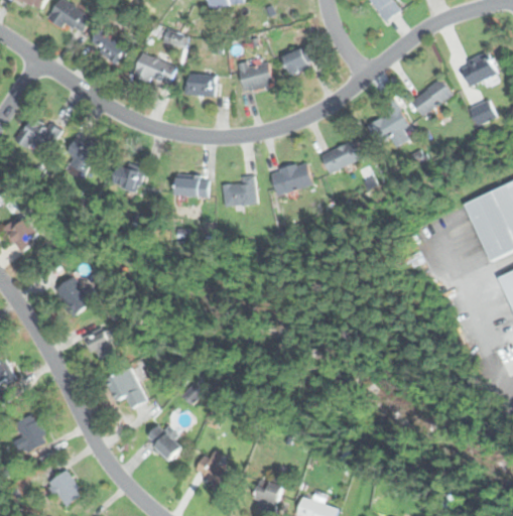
[(81,35),(92,20),(65,0),(58,0),(49,13),(81,35)]
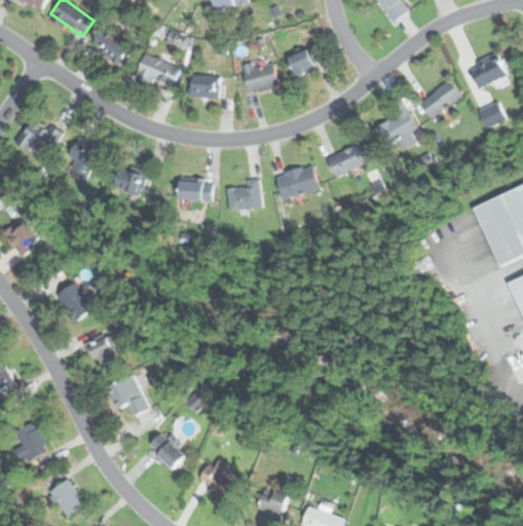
[(212,0),(214,8),(247,3),(246,0),(212,0)]
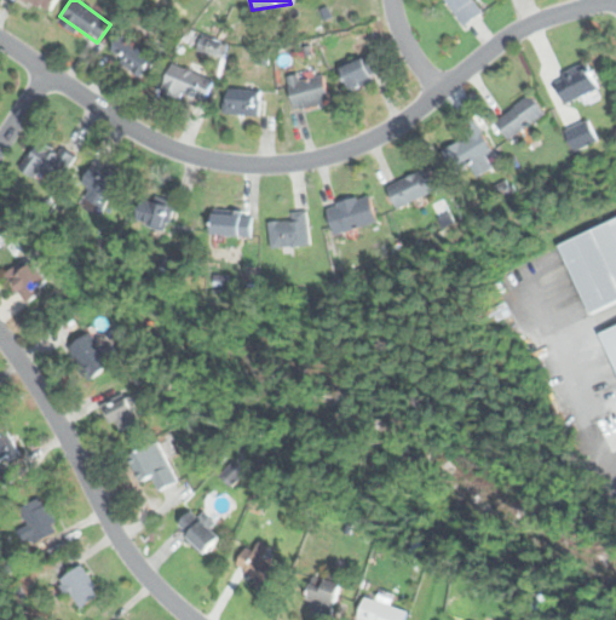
[(441,0),(462,27),(479,12),(468,0),(441,0)]
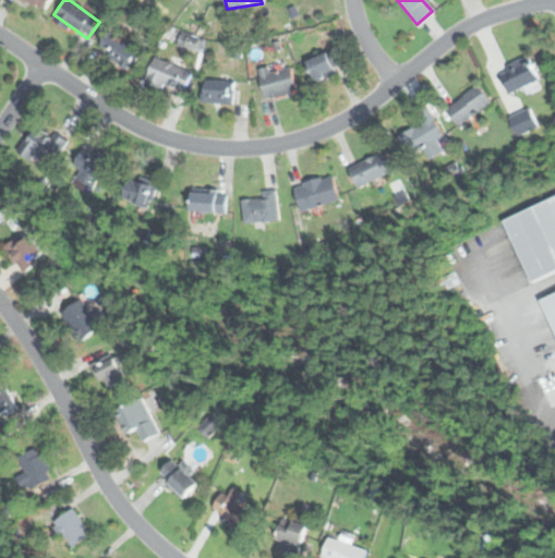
[(121,39),(115,48),(104,38),(95,48),(120,69),(135,50),(121,39)]
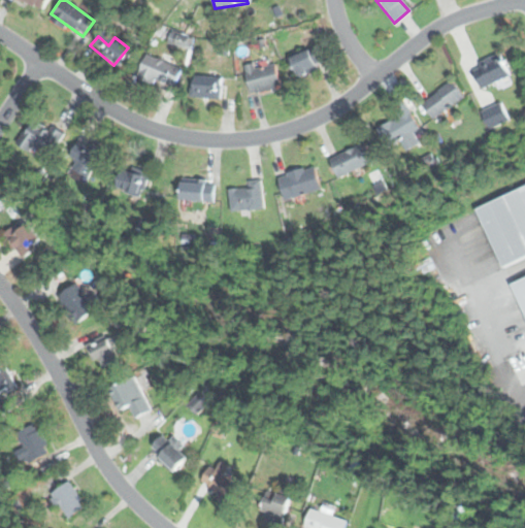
[(288,57),(294,76),(322,66),(316,47),(288,57)]
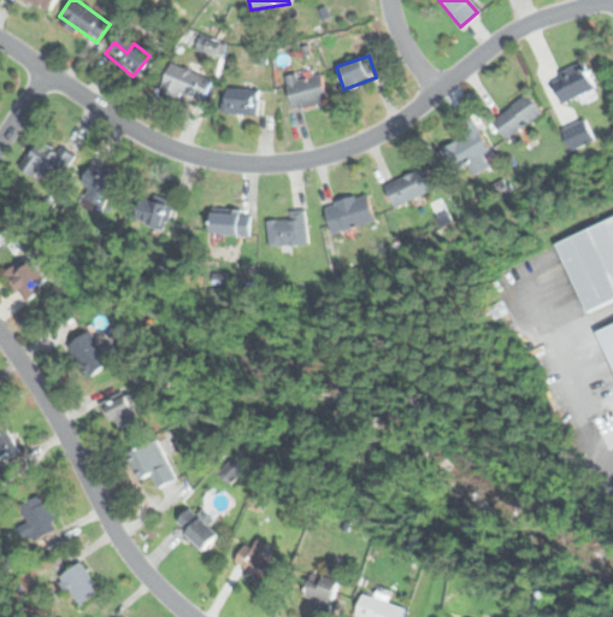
[(593,88),(579,63),(547,78),(560,104),(593,88)]
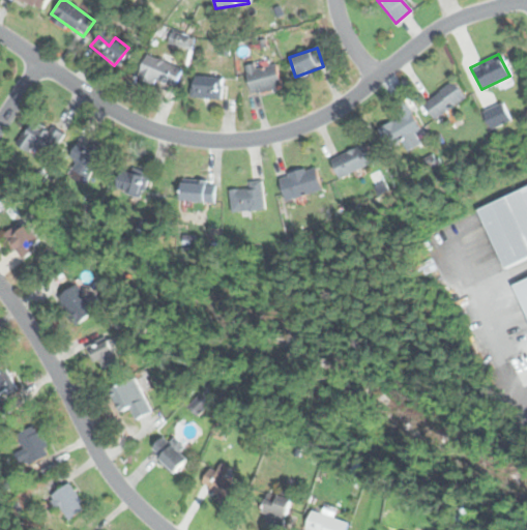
[(137,77),(173,89),(180,67),(144,55),(137,77)]
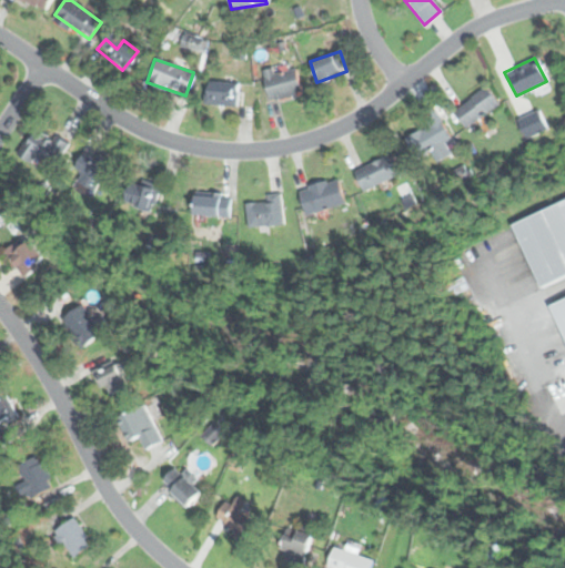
[(261,72),(266,101),(299,94),(293,67),(261,72)]
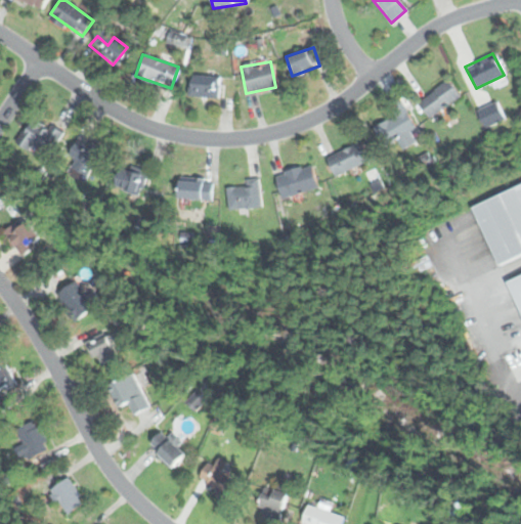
[(188,95),(215,98),(218,79),(191,75),(188,95)]
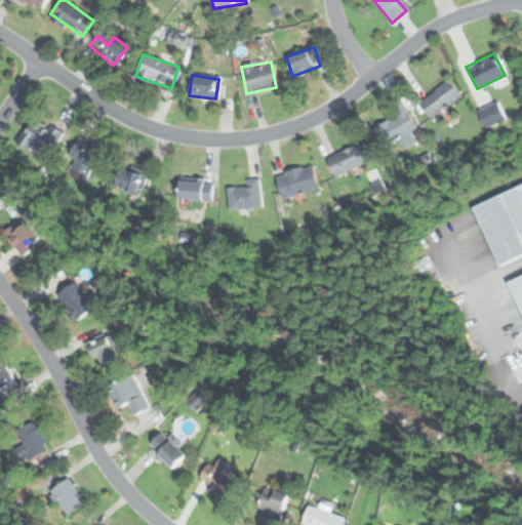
[(458,97),(448,81),(417,101),(428,117),(458,97)]
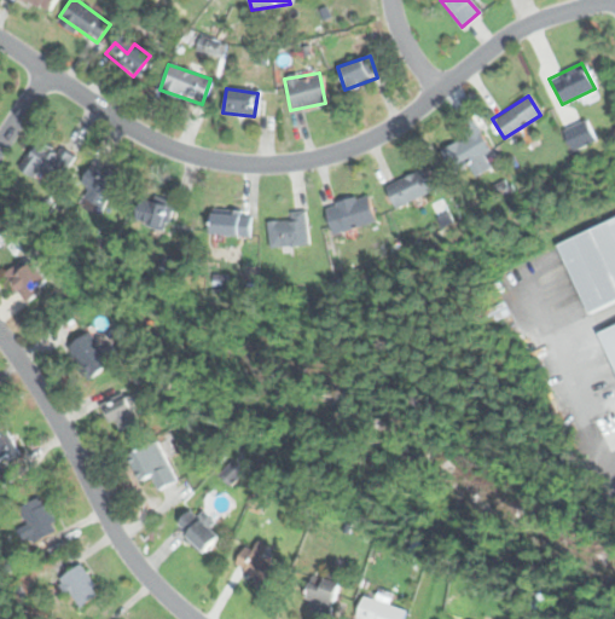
[(489,148),(469,117),(457,125),(464,136),(440,151),(454,171),(489,148)]
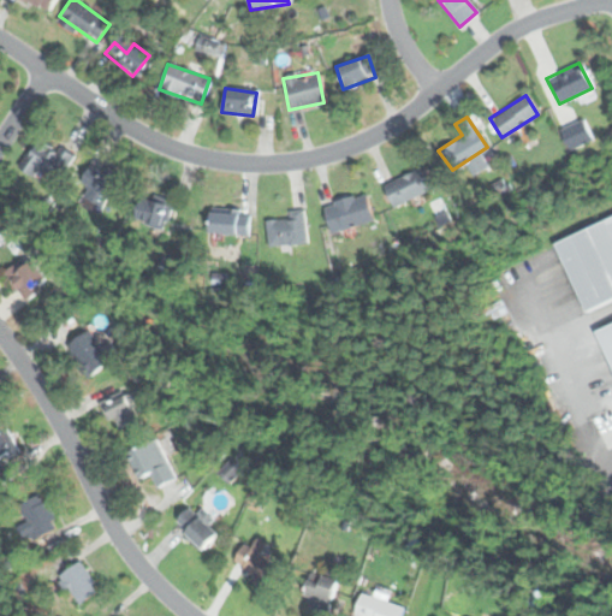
[(569,150),(590,140),(581,119),(558,130),(569,150)]
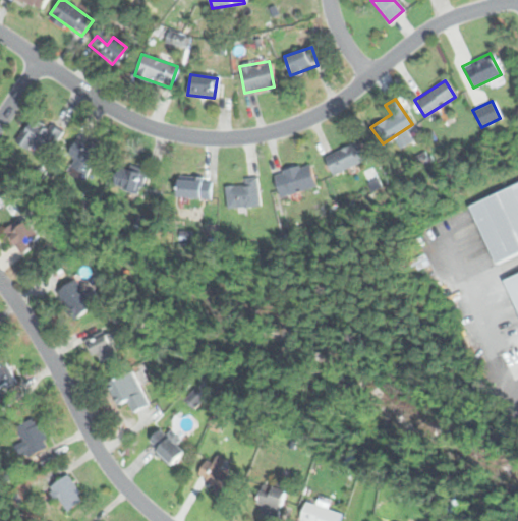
[(45,129),(30,118),(13,140),(26,149),(31,143),(45,153),(60,131),(49,123),(45,129)]
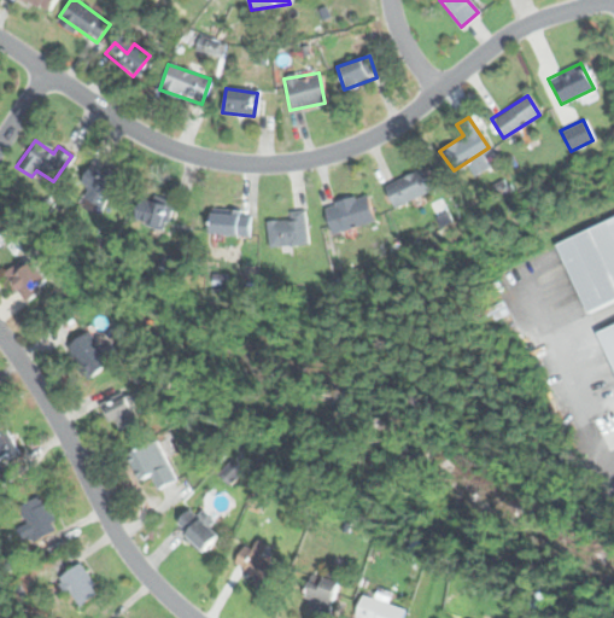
[(433,191),(425,168),(384,182),(392,205),(433,191)]
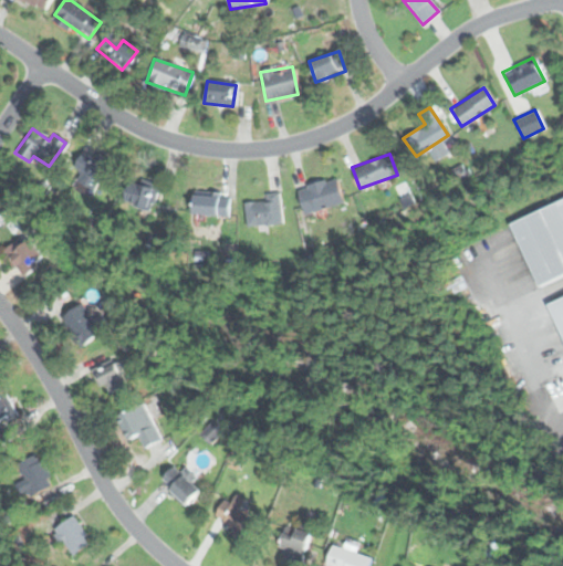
[(64,182),(90,196),(96,185),(104,189),(113,173),(77,155),(64,182)]
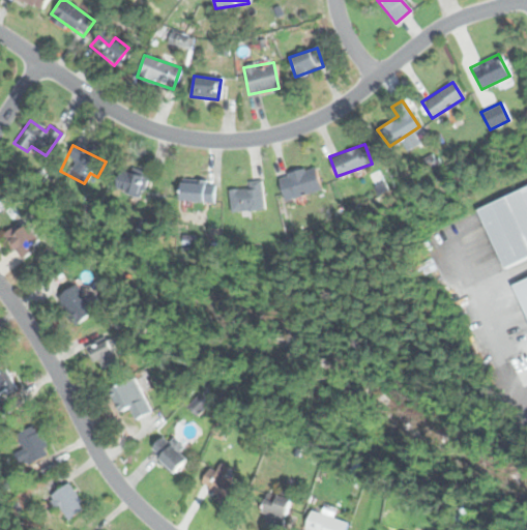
[(283,198),(319,190),(314,167),(277,174),(283,198)]
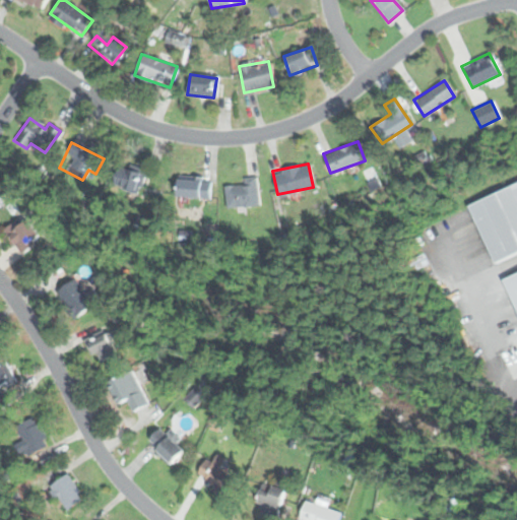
[(112,184),(135,192),(141,173),(118,165),(112,184)]
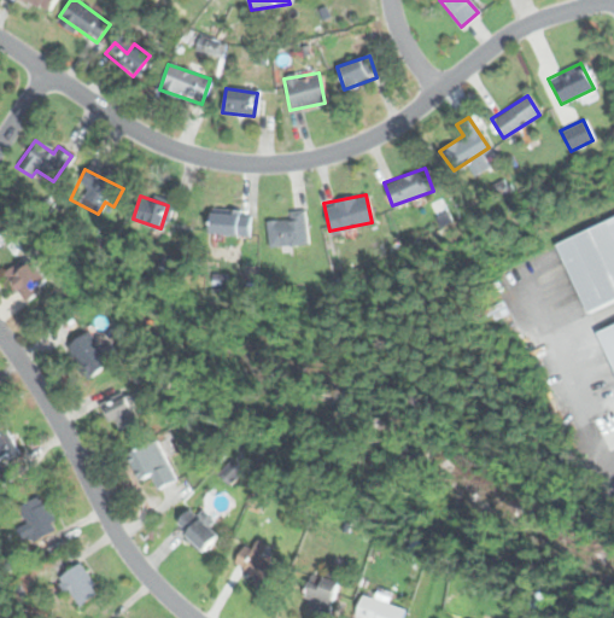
[(265,219),(265,245),(304,244),(304,209),(287,209),(287,219),(265,219)]
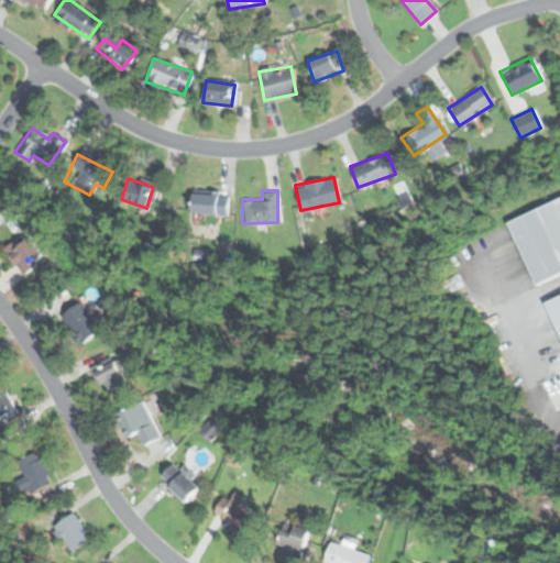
[(190,211),(224,212),(226,194),(191,192),(190,211)]
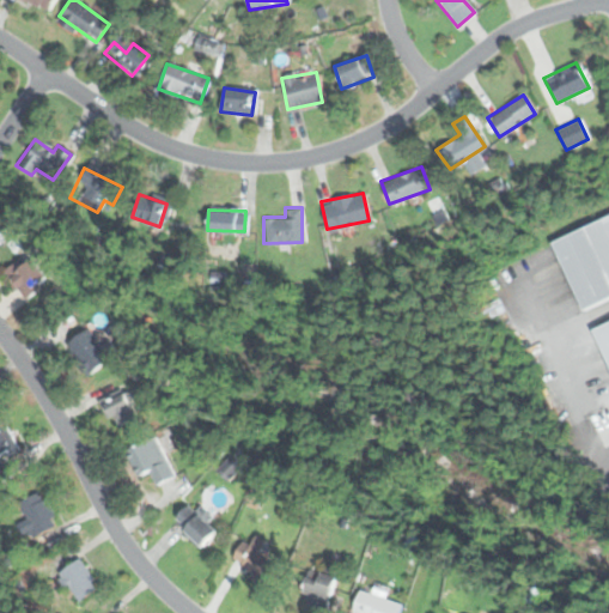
[(608,214),(550,238),(578,308),(608,295),(608,214)]
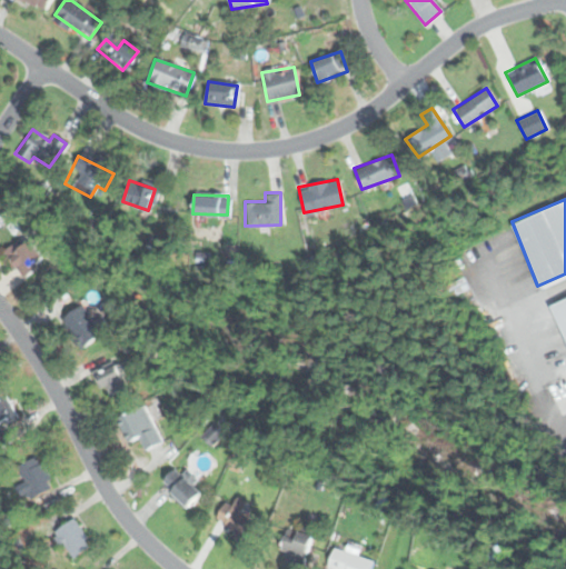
[(41,259),(22,233),(1,249),(20,275),(41,259)]
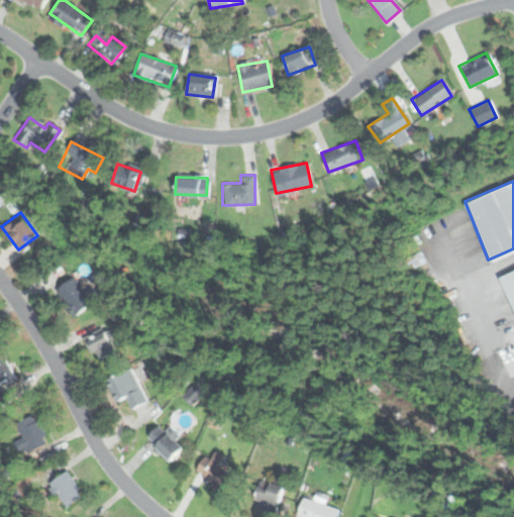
[(513,268),(498,276),(513,311),(513,268)]
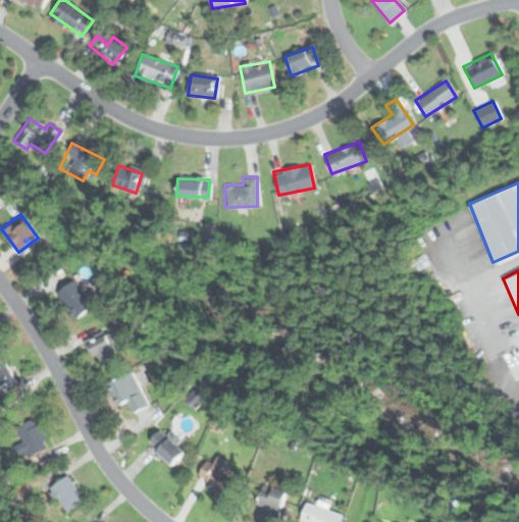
[(72,319),(93,304),(73,278),(53,293),(72,319)]
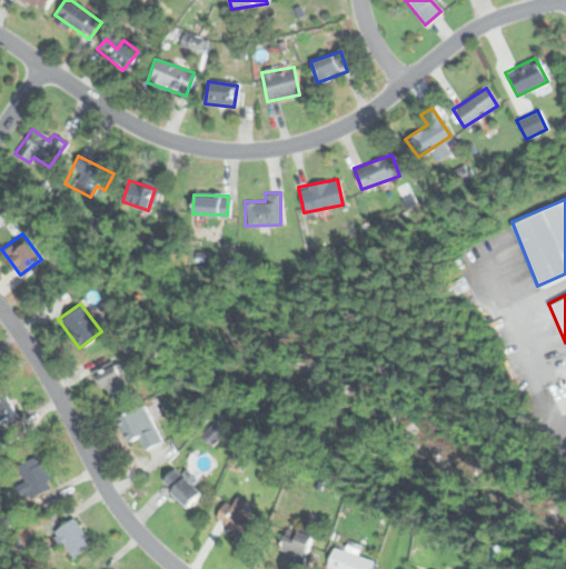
[(125,386),(111,361),(90,372),(103,398),(125,386)]
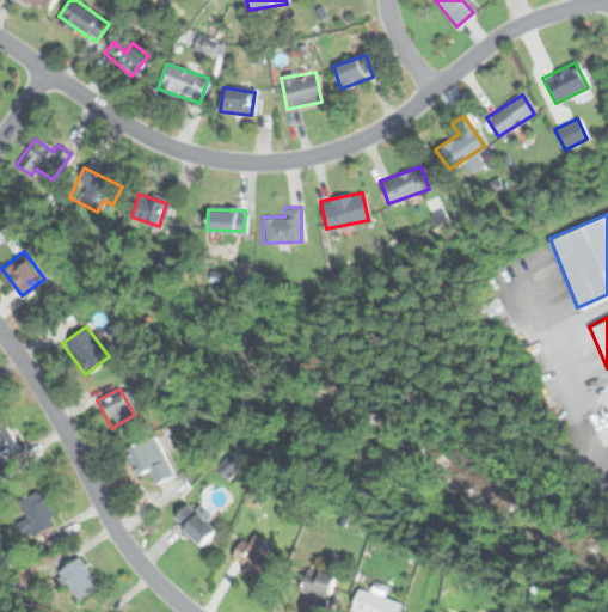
[(0,459),(18,451),(1,418),(0,418),(0,459)]
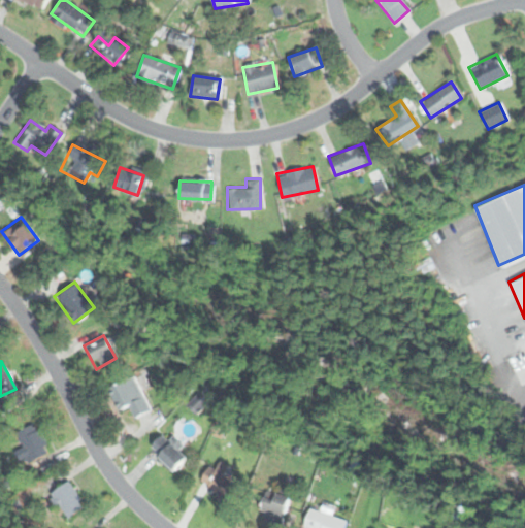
[(127,406),(131,418),(149,410),(132,376),(106,388),(117,411),(127,406)]
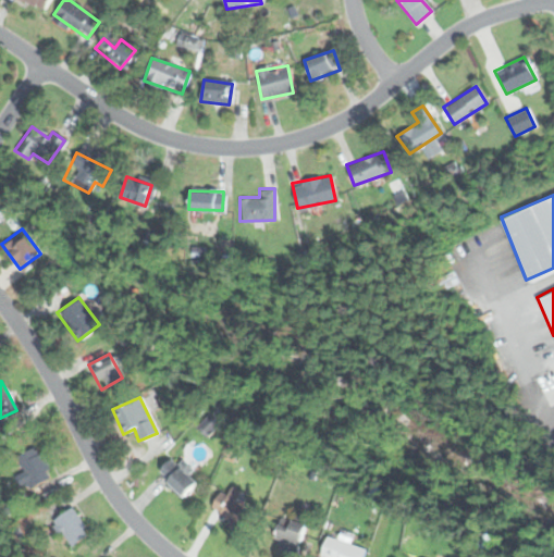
[(13,477),(21,492),(51,478),(37,445),(15,456),(23,472),(13,477)]
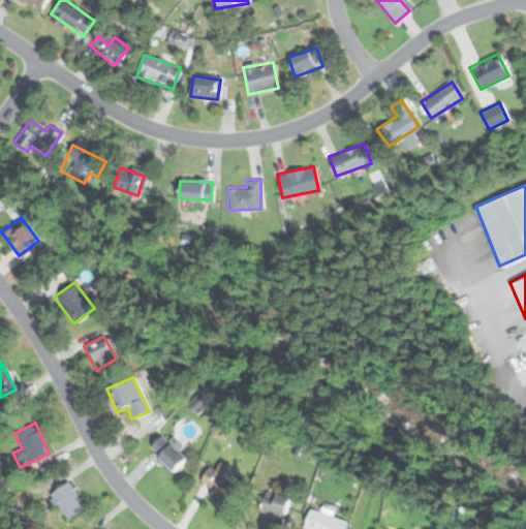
[(147,448),(169,472),(186,458),(163,433),(147,448)]
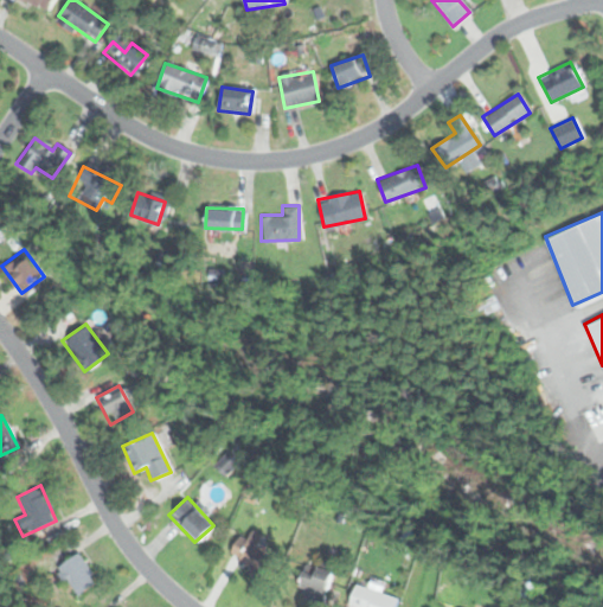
[(260,576),(273,555),(256,545),(262,536),(251,529),(245,540),(237,535),(225,556),(260,576)]
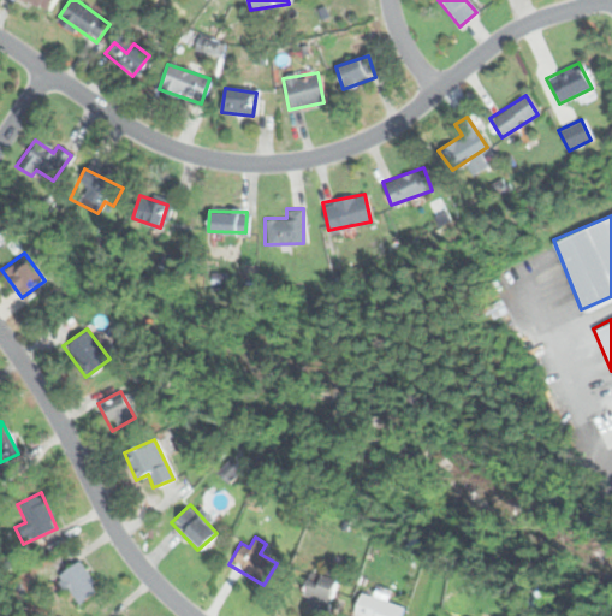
[(76,605),(99,588),(77,561),(55,576),(76,605)]
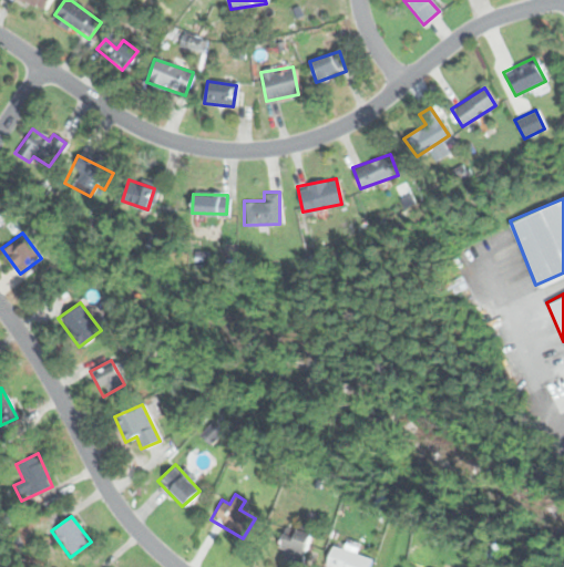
[(273,549),(297,562),(310,536),(286,524),(273,549)]
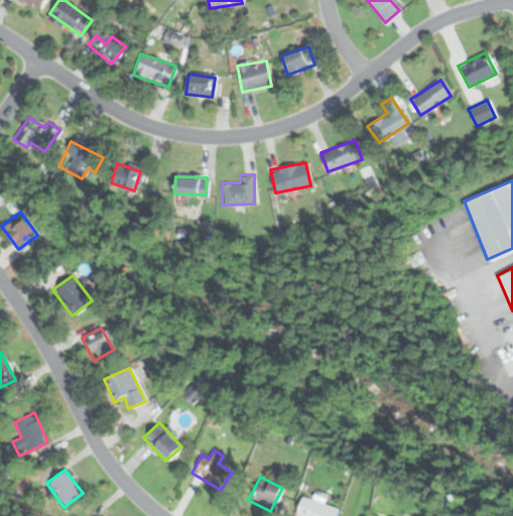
[(334,515),(337,511),(303,494),(294,513),(300,515),(334,515)]
